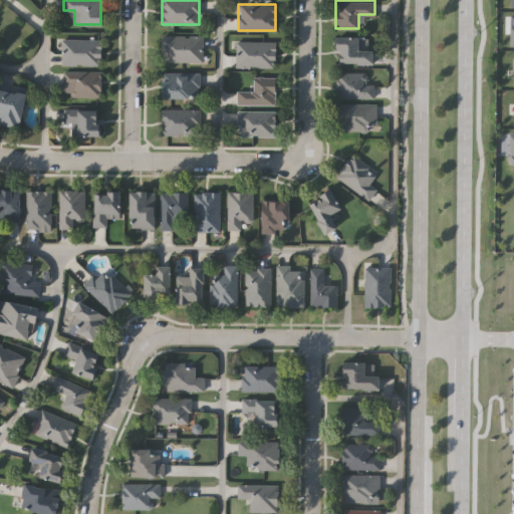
[(161,34),(202,34),(202,61),(161,61),(161,34)]
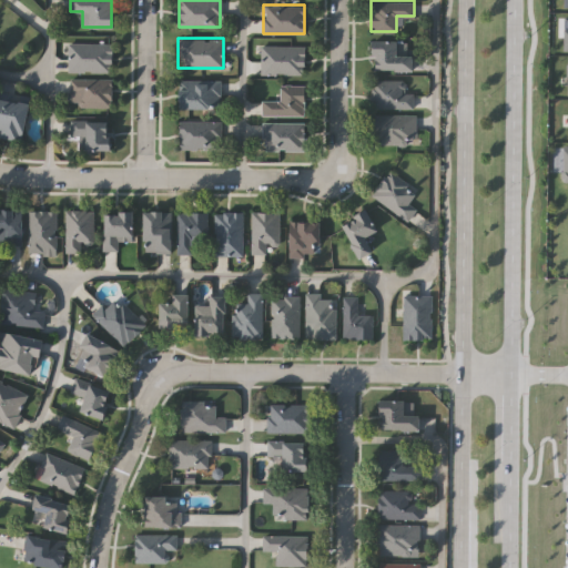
[(412,69),(369,69),(369,39),(394,39),(394,53),(412,53),(412,69)]
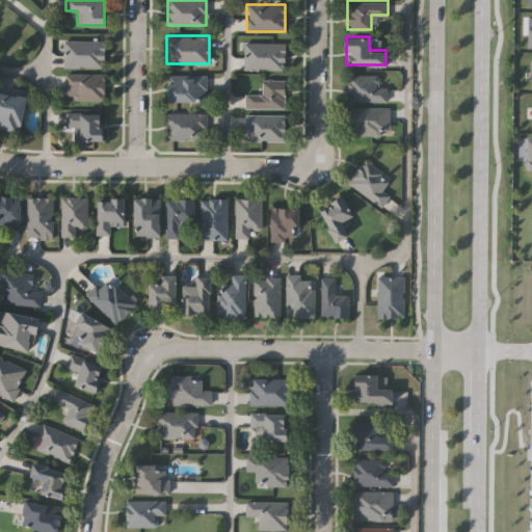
[(63,67),(63,40),(103,40),(103,67),(63,67)]
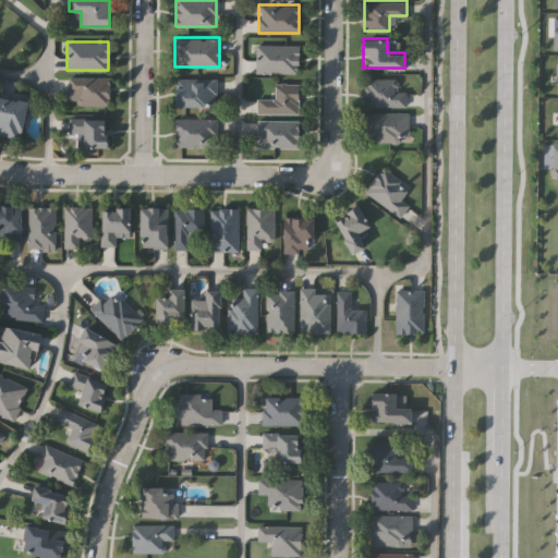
[(298,45),(298,72),(255,72),(255,45),(298,45)]
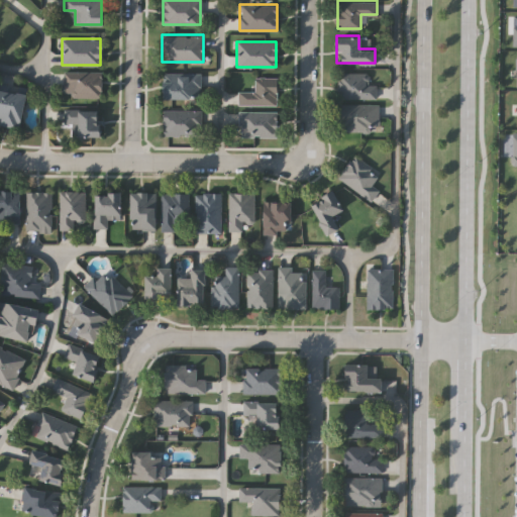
[(100,96),(64,96),(64,71),(100,71),(100,96)]
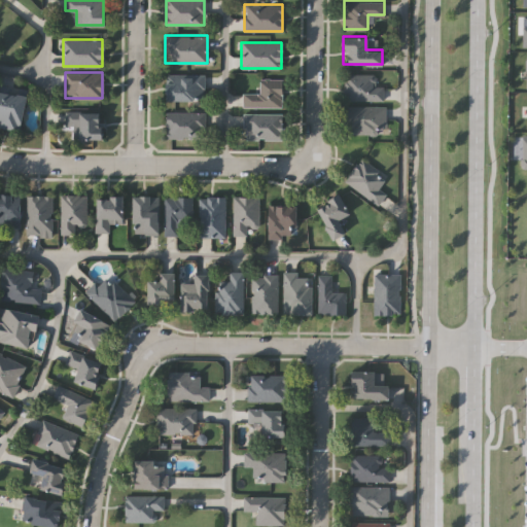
[(204,100),(165,100),(165,73),(204,73),(204,100)]
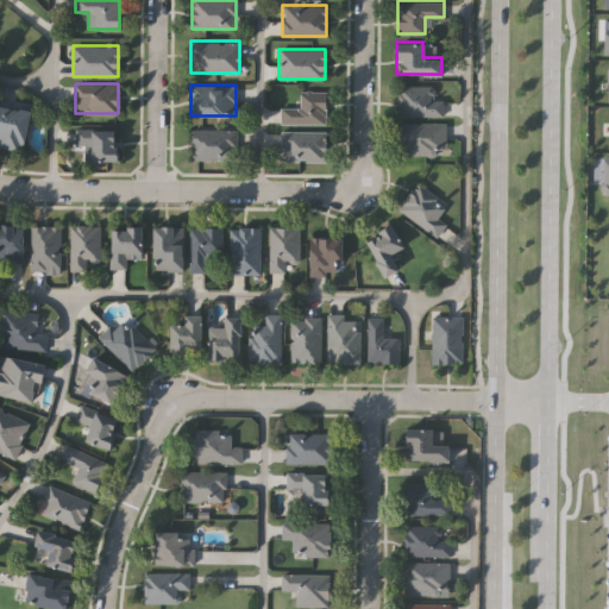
[(399,115),(399,85),(433,85),(433,99),(444,99),(444,115),(399,115)]
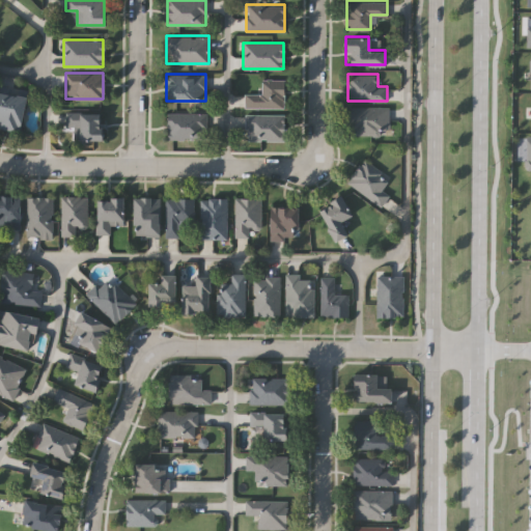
[(260,93),(260,78),(283,78),(283,107),(245,107),(245,93),(260,93)]
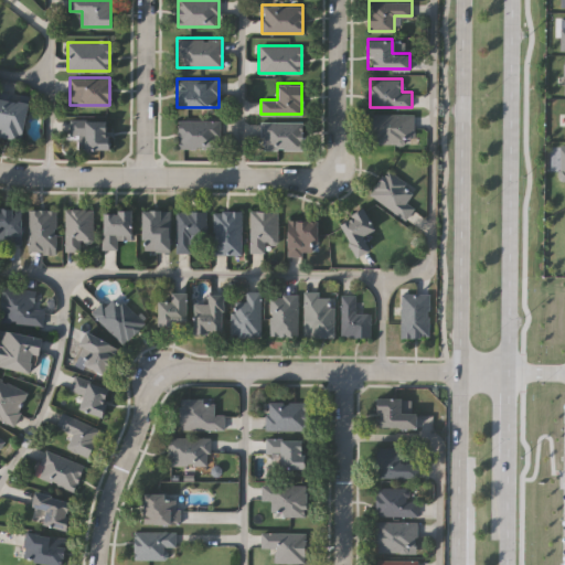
[(19,140),(0,136),(0,96),(27,103),(19,140)]
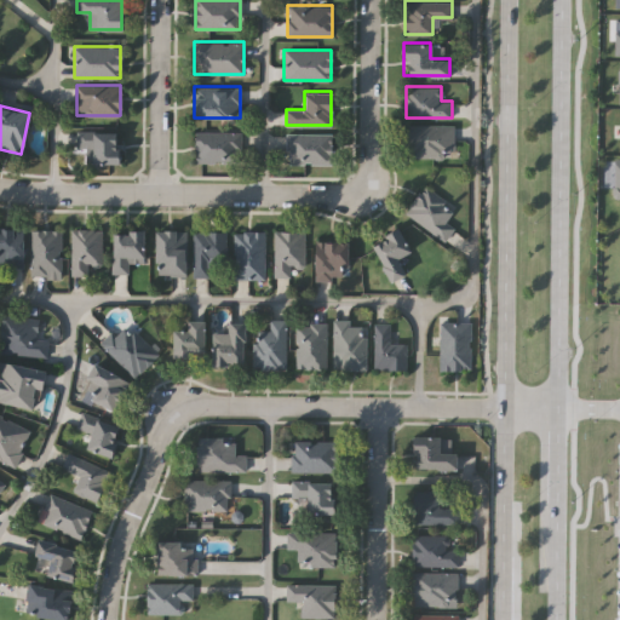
[(407,156),(407,122),(453,122),(453,156),(407,156)]
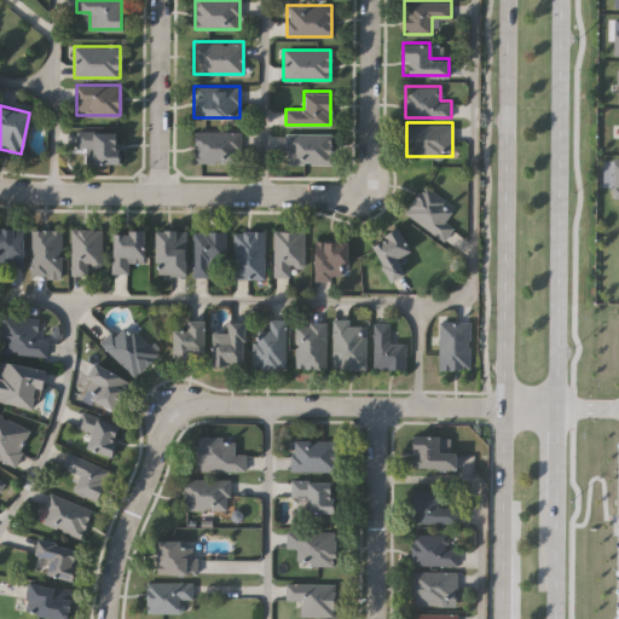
[(121,163),(87,163),(87,148),(75,148),(75,131),(121,131),(121,163)]
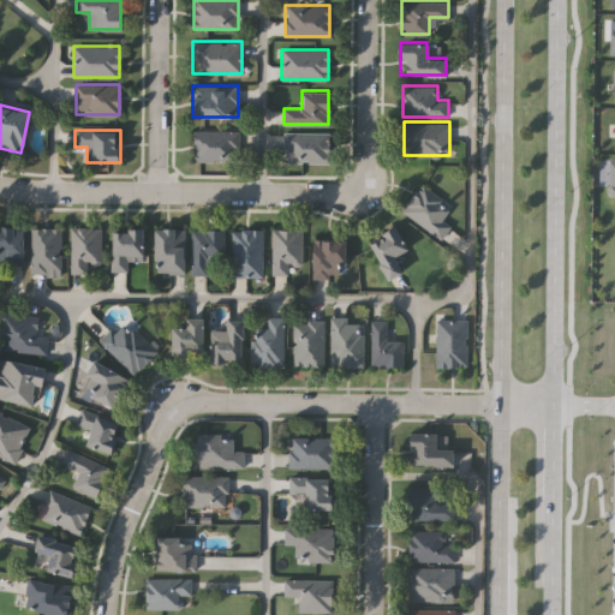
[(192,162),(192,130),(239,130),(239,162),(192,162)]
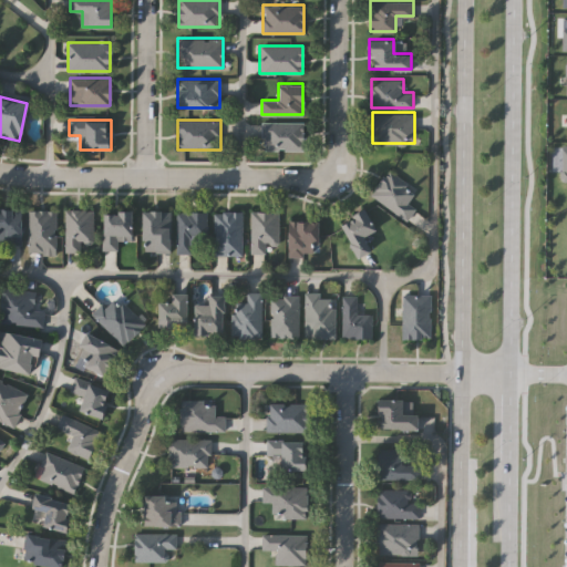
[(261,150),(261,121),(305,121),(305,150),(261,150)]
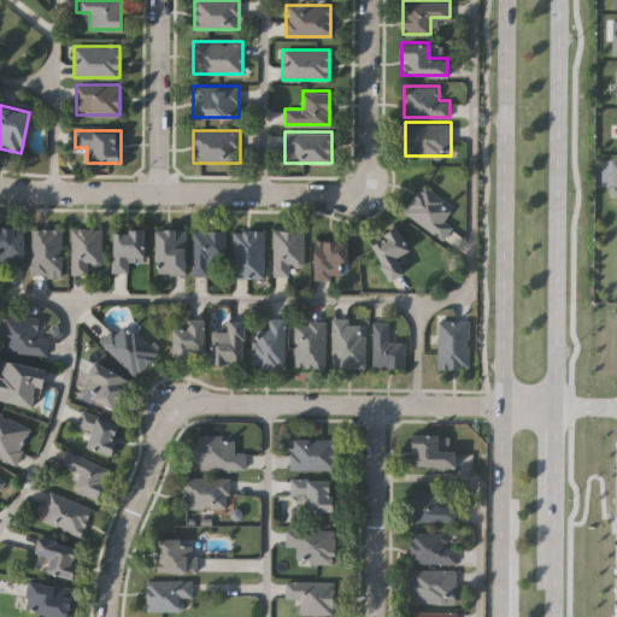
[(401,211),(423,183),(453,205),(442,221),(451,227),(441,240),(401,211)]
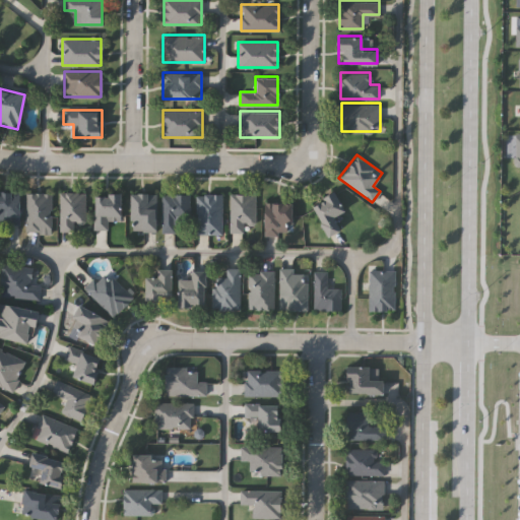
[(18,223),(0,223),(0,191),(18,191),(18,223)]
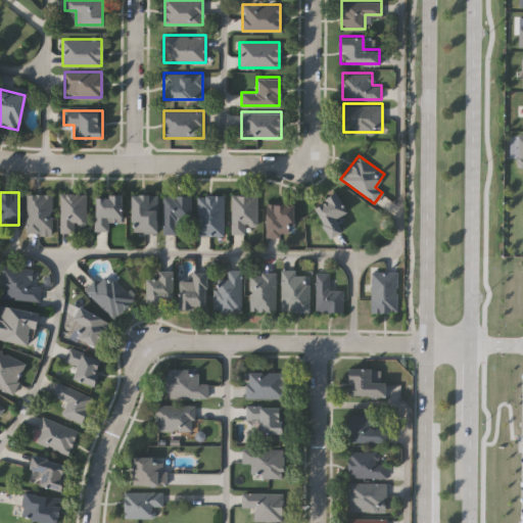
[(86,225),(74,225),(74,232),(59,232),(59,193),(86,193),(86,225)]
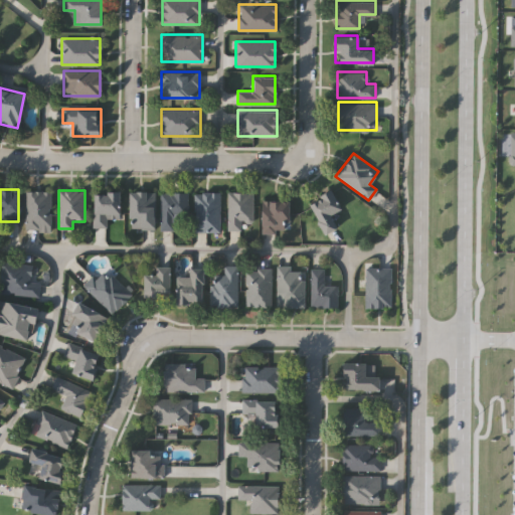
[(340,208),(329,214),(335,226),(323,232),(307,202),(331,190),(340,208)]
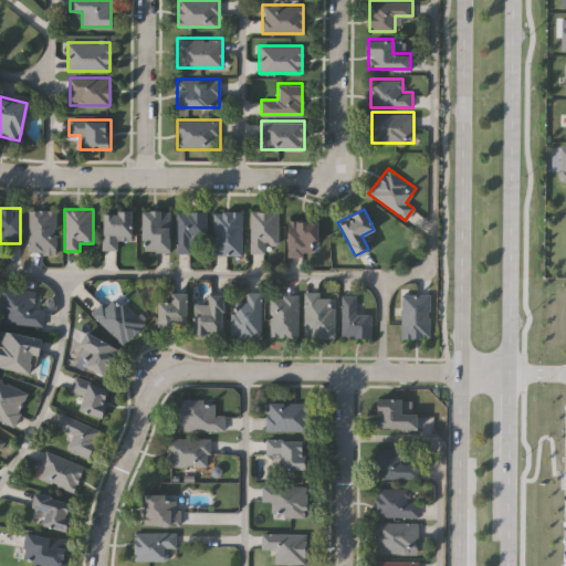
[(56,210),(55,250),(28,250),(28,210),(56,210)]
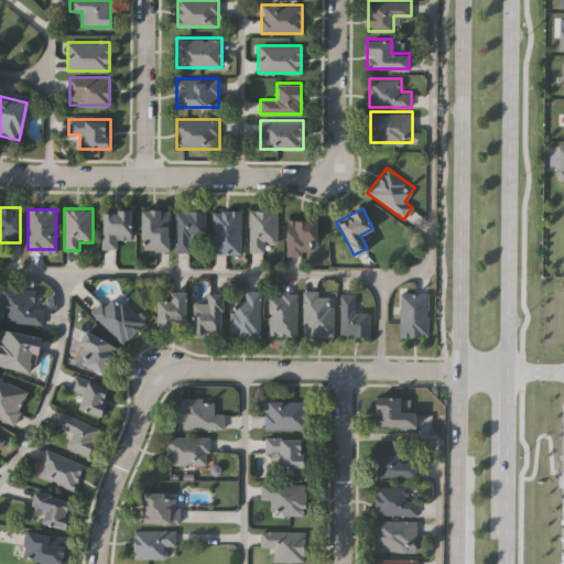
[(130,209),(130,238),(116,238),(116,248),(101,248),(101,209),(130,209)]
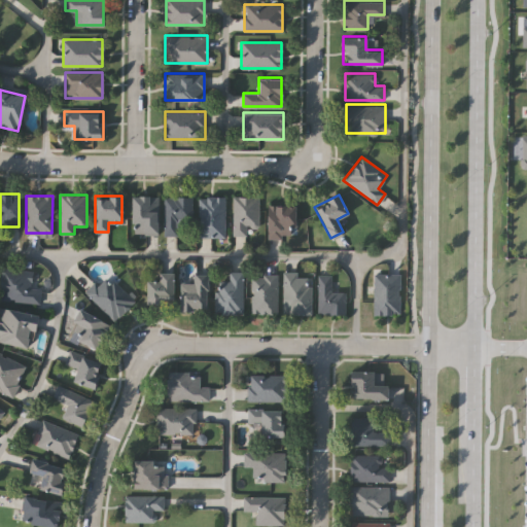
[(157,196),(157,234),(131,234),(131,196),(157,196)]
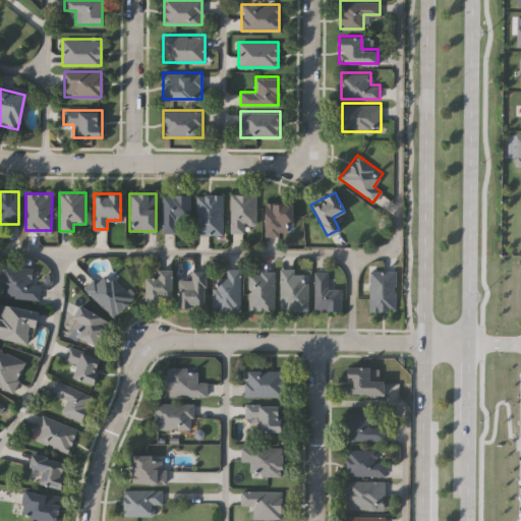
[(190,193),(190,217),(176,217),(176,233),(162,233),(162,193),(190,193)]
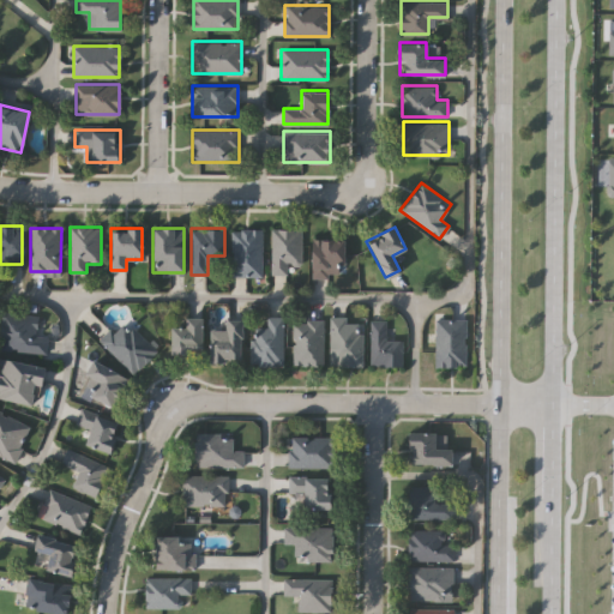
[(262,228),(262,276),(232,276),(232,228),(262,228)]
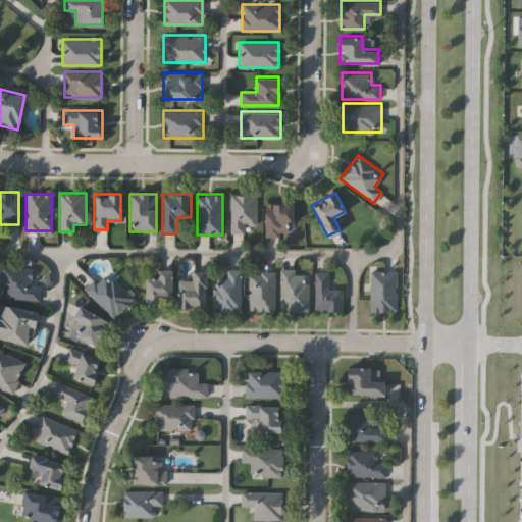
[(256,195),(256,223),(244,223),(244,233),(230,233),(230,195),(256,195)]
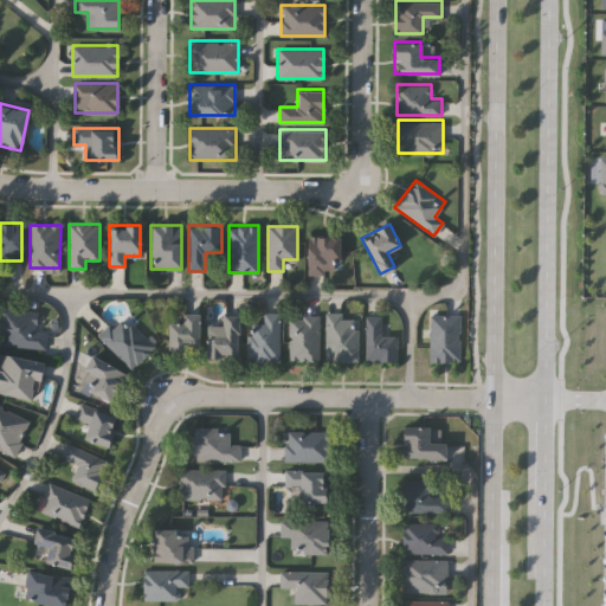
[(339,236),(339,272),(307,272),(307,236),(339,236)]
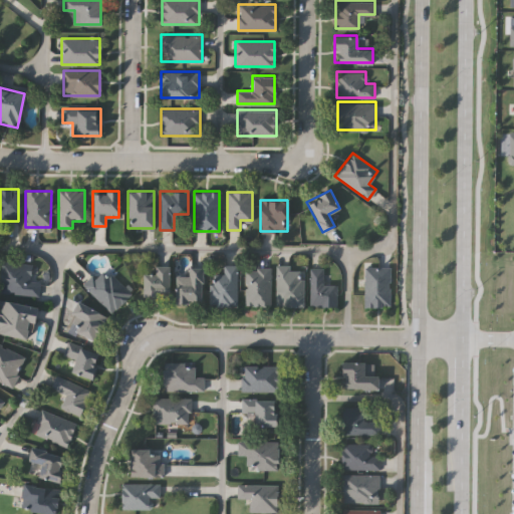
[(0,277),(1,262),(32,263),(32,274),(39,275),(38,294),(0,293),(0,277)]
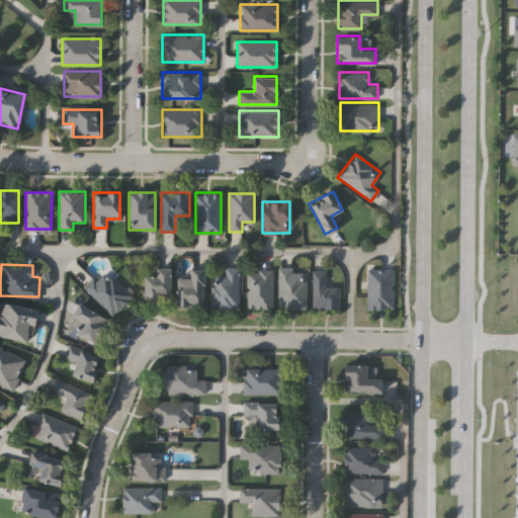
[(239,266),(239,308),(211,308),(211,276),(225,276),(225,266),(239,266)]
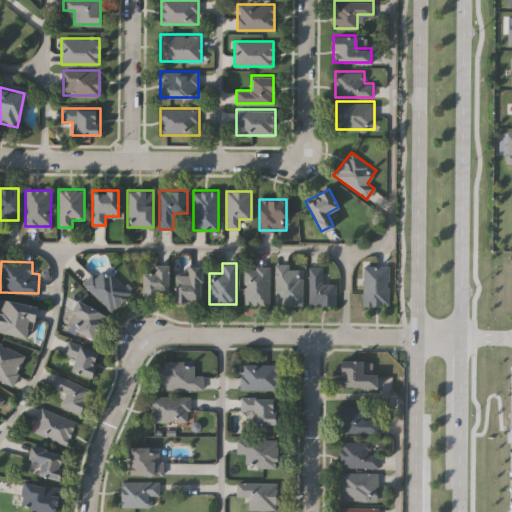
[(141,294),(141,273),(152,273),(152,264),(167,264),(167,294),(141,294)]
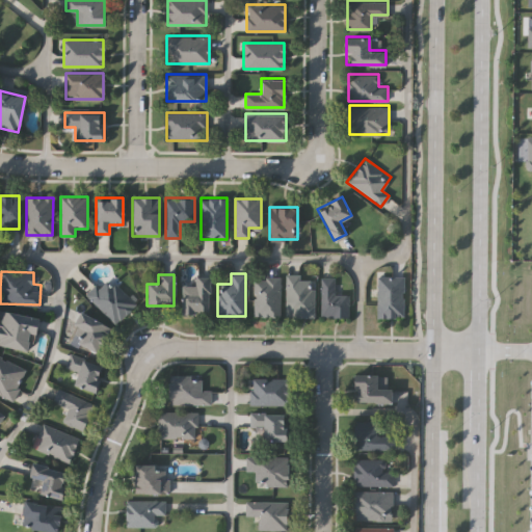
[(115,323),(86,295),(106,275),(135,303),(115,323)]
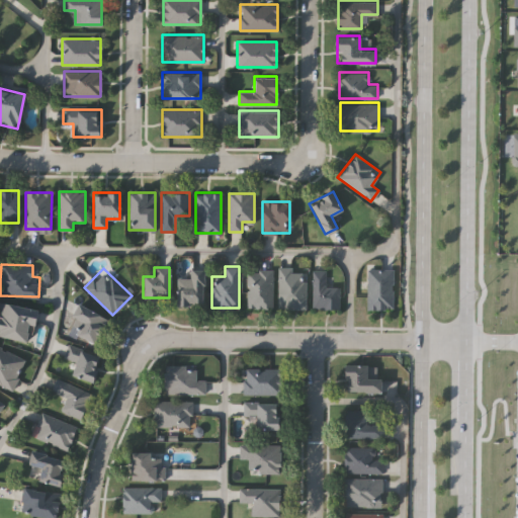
[(367,268),(393,268),(393,308),(367,308),(367,268)]
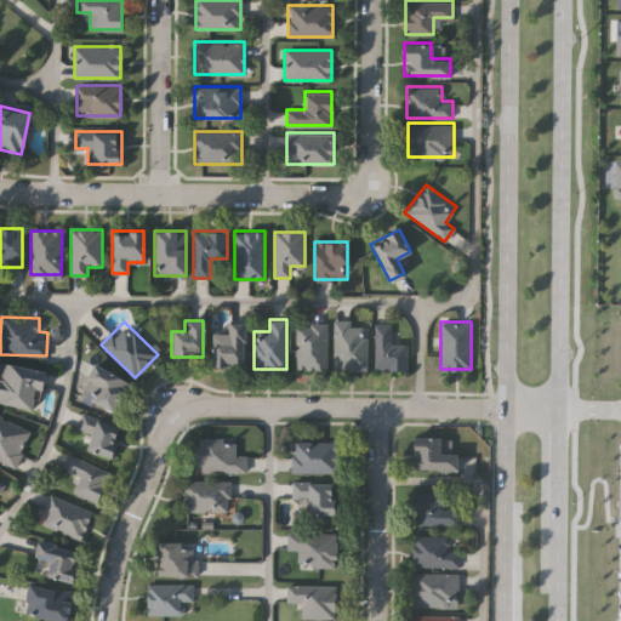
[(210,365),(210,337),(221,337),(221,323),(244,323),(244,365),(210,365)]
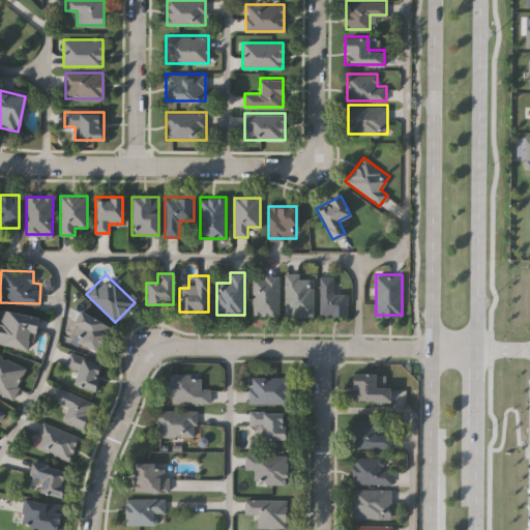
[(285,275),(313,275),(313,315),(285,315),(285,275)]
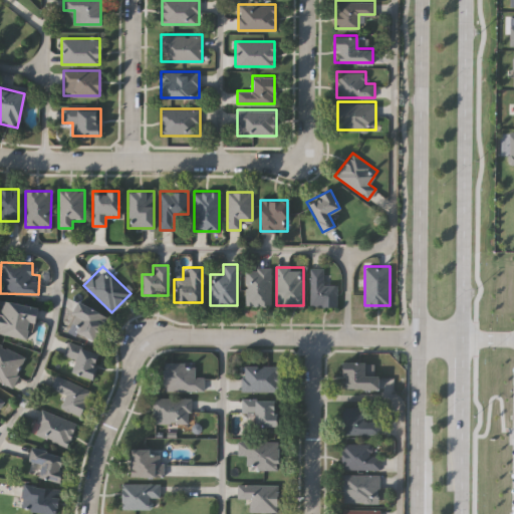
[(271,305),(246,305),(246,268),(271,268),(271,305)]
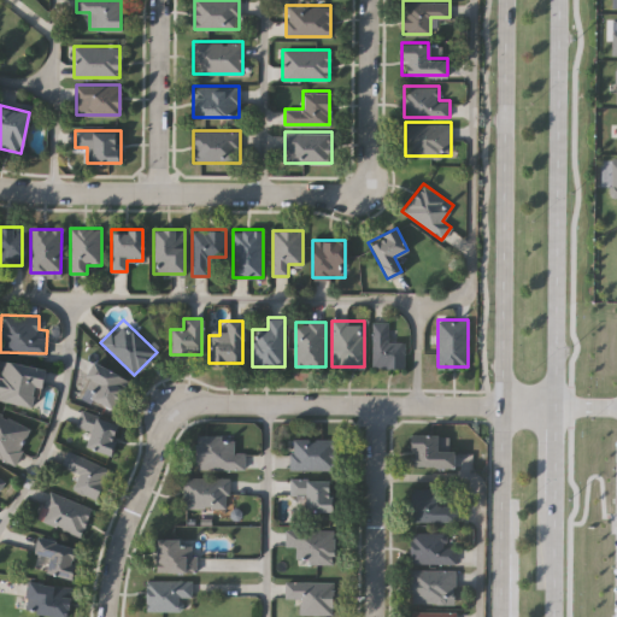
[(371,368),(371,322),(388,322),(388,340),(404,340),(404,368),(371,368)]
